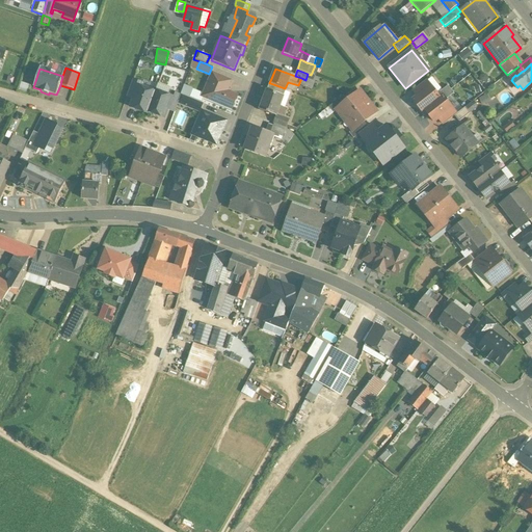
[(230,81),(212,74),(203,97),(232,108),(237,96),(225,91),(230,81)]
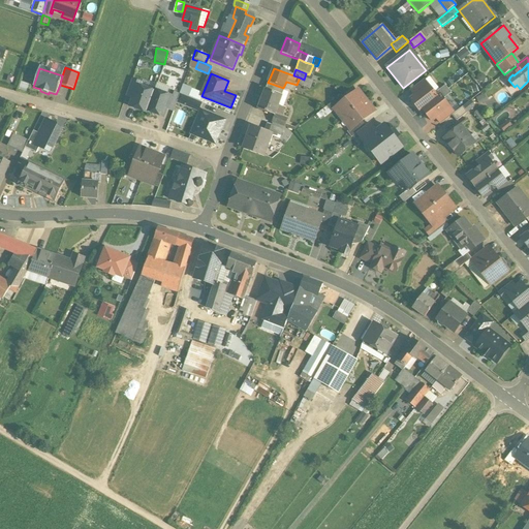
[(304,80),(302,86),(307,87),(309,80),(311,81),(313,75),(309,74),(306,73),(304,80)]
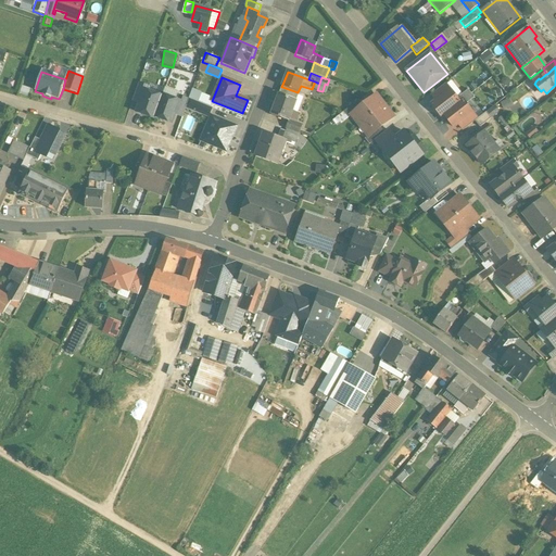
[(139,83),(133,101),(139,104),(144,90),(146,91),(147,86),(139,83)]
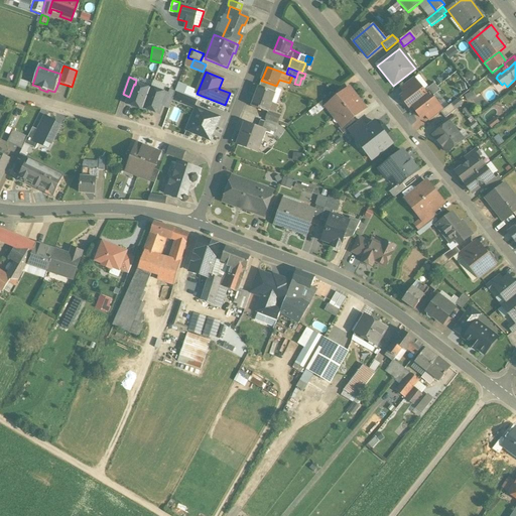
[(413,78),(400,88),(404,94),(418,84),(413,78)]
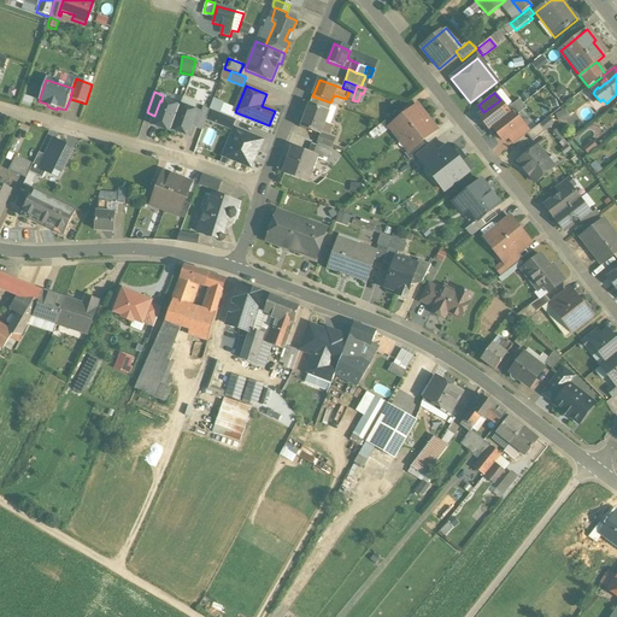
[(213,97),(211,106),(224,111),(228,101),(213,97)]
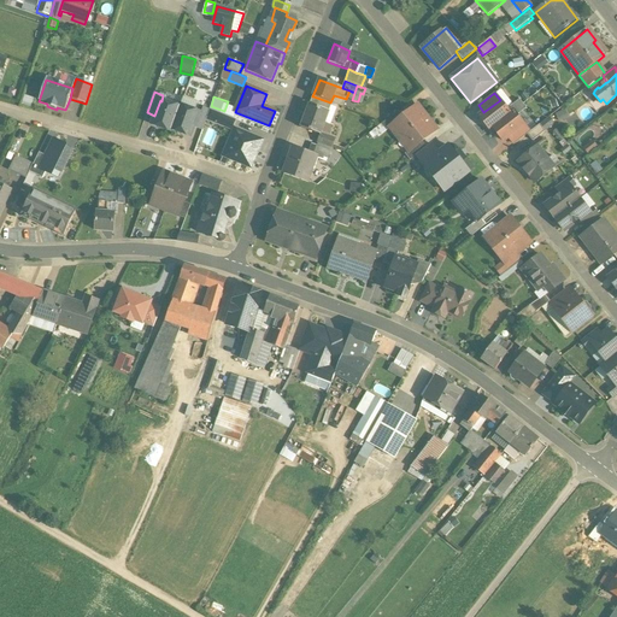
[(330,103),(313,97),(310,105),(329,112),(331,104),(330,103)]
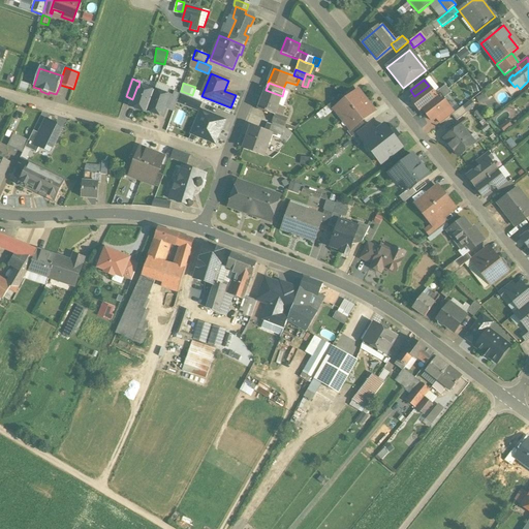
[(138,87),(137,86),(132,99),(130,106),(131,107),(131,105),(136,107),(136,109),(147,113),(147,112),(154,92),(153,92),(138,87)]
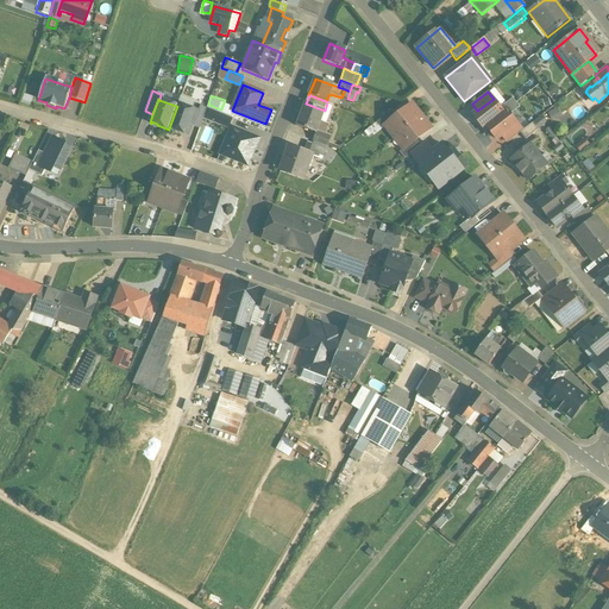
[(501,108),(494,99),(477,111),(472,114),(483,129),(485,126),(503,112),(501,108)]
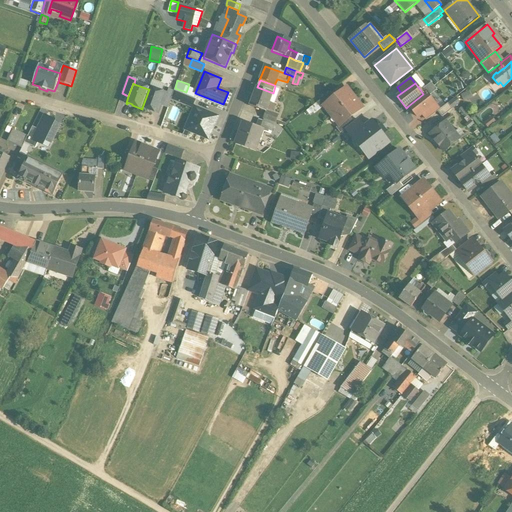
[(431,83),(421,91),(423,94),(426,93),(434,87),(431,83)]
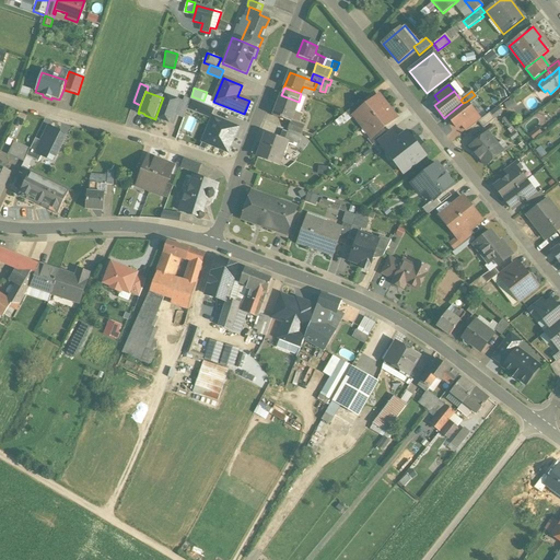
[(281,95),(272,117),(290,123),(299,102),(281,95)]
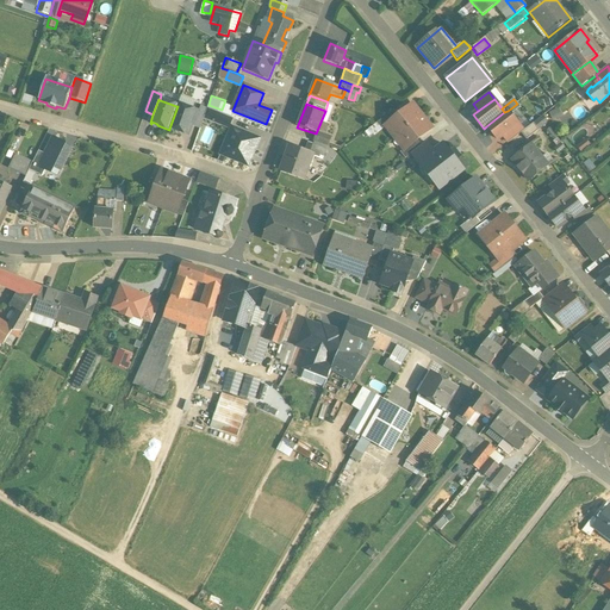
[(517,104),(508,111),(510,114),(511,114),(520,107),(517,104)]
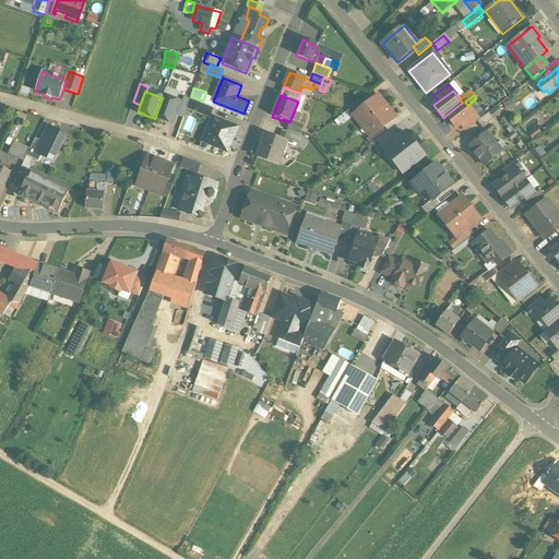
[(163,97),(155,118),(165,121),(166,120),(171,121),(170,123),(171,123),(175,116),(180,102),(179,102),(163,96),(162,97),(163,97)]
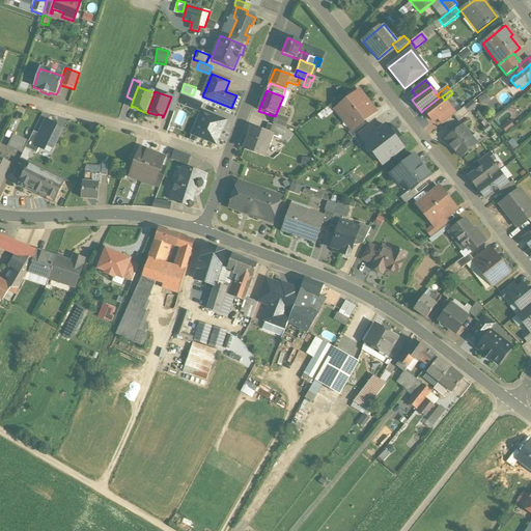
[(346,101),(339,106),(339,107),(347,117),(367,102),(359,91),(346,101)]
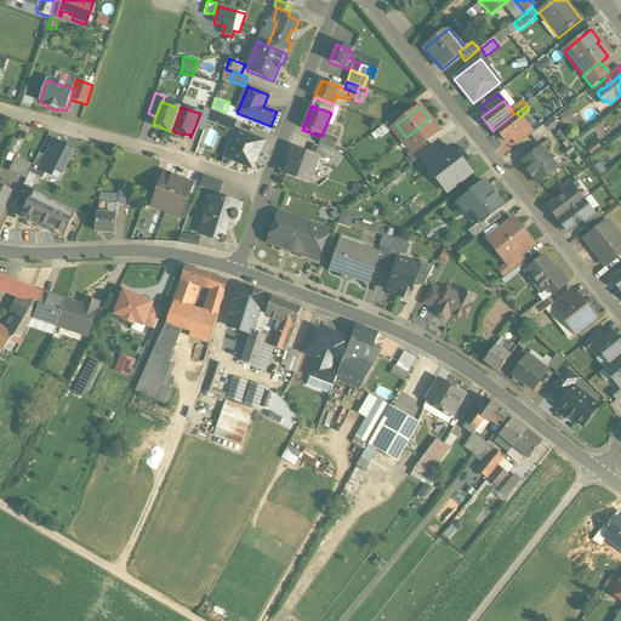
[(210,110),(201,108),(199,113),(200,113),(194,129),(203,131),(210,110)]
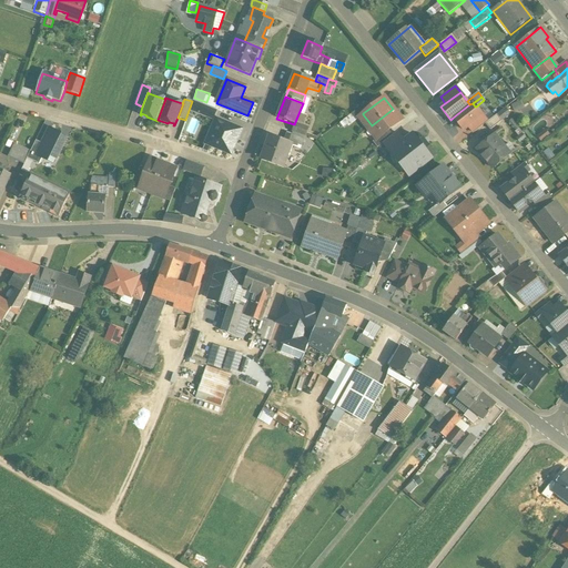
[(217,111),(194,102),(190,110),(214,120),(217,111)]
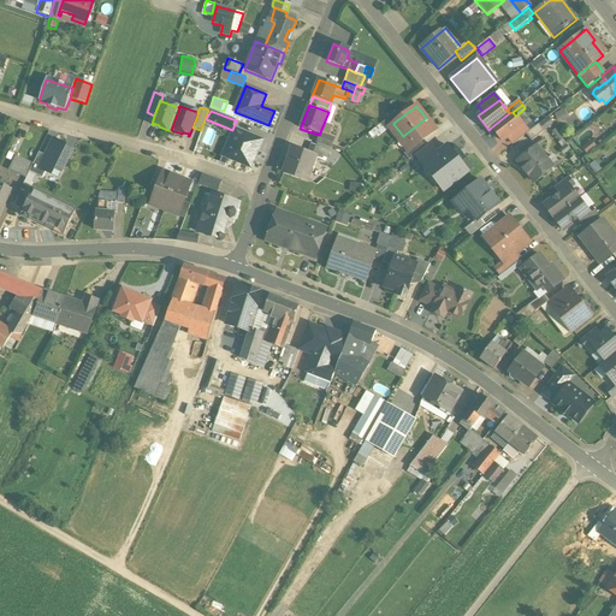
[(397,111),(380,124),(385,131),(394,124),(394,123),(402,117),(397,111)]
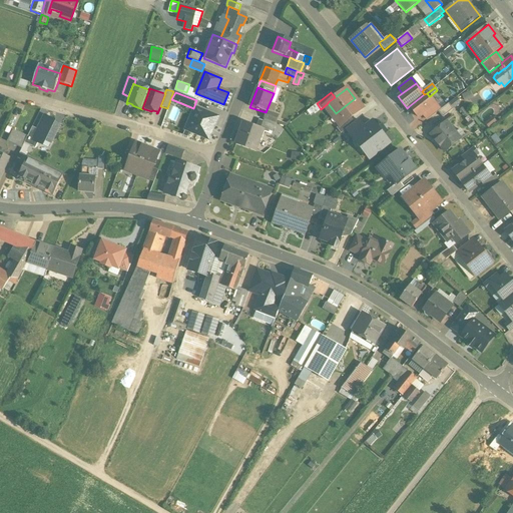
[(424,94),(409,106),(418,118),(423,114),(424,114),(423,113),(436,104),(430,96),(429,96),(427,93),(424,94)]
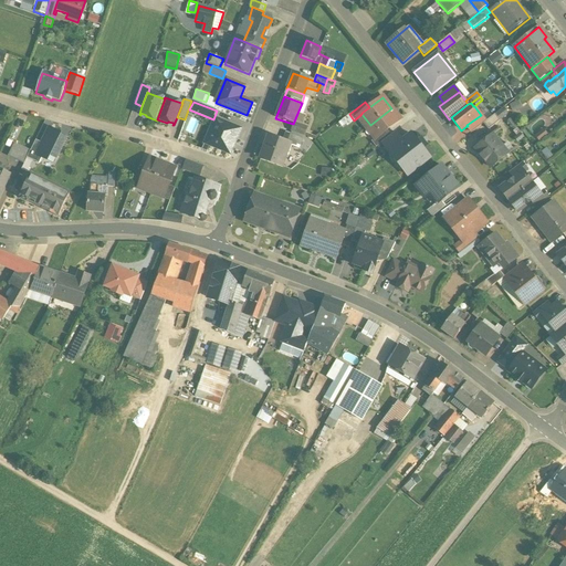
[(391,108),(370,125),(379,135),(379,136),(387,130),(400,119),(391,108)]
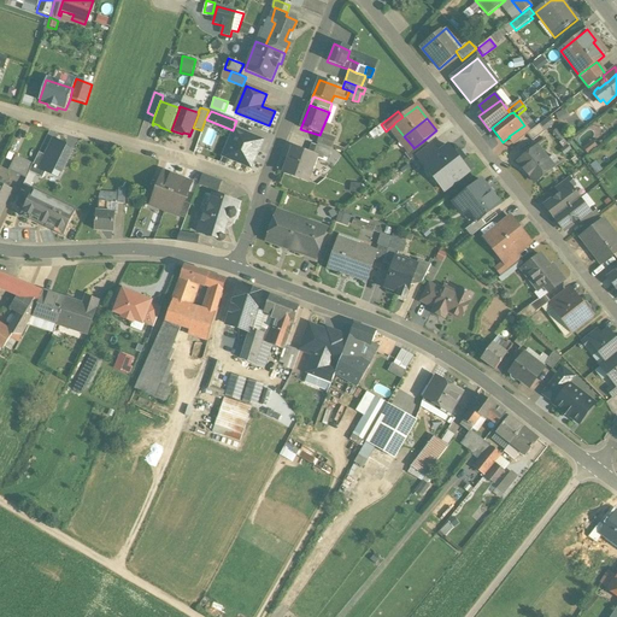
[(524,125),(509,136),(510,137),(509,137),(513,145),(529,133),(524,125)]
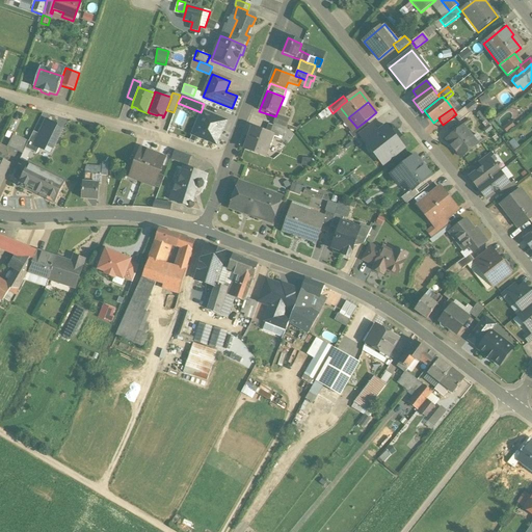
[(203,111),(192,135),(216,145),(227,121),(203,111)]
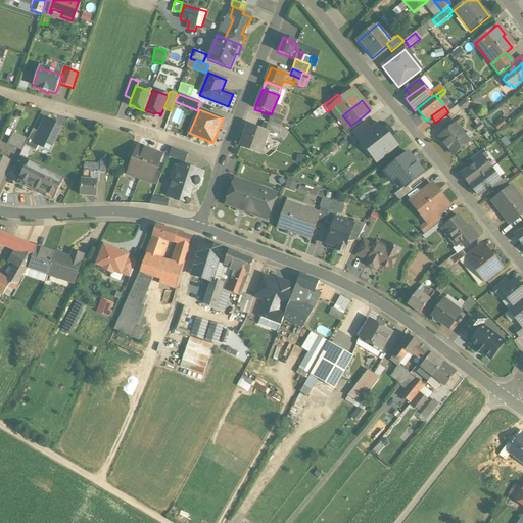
[(284,119),(271,114),(269,121),(281,126),(284,119)]
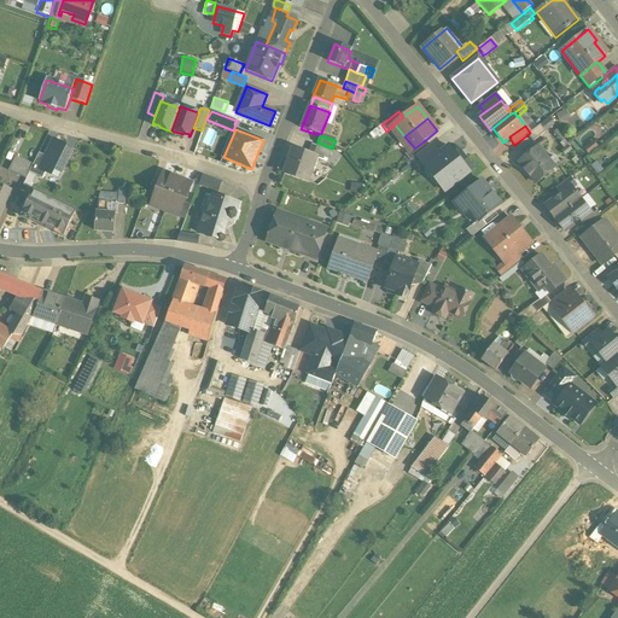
[(66,146),(53,140),(45,157),(39,169),(46,173),(52,175),(54,169),(62,173),(73,151),(65,147),(66,146)]
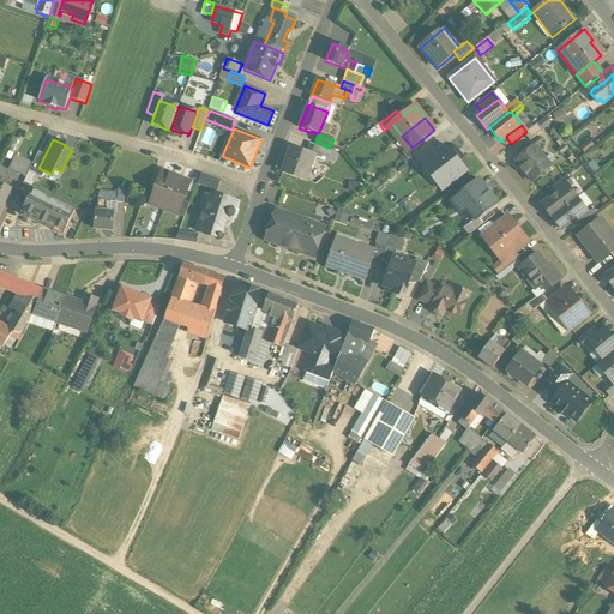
[(420,142),(411,148),(411,146),(403,154),(408,160),(414,155),(425,146),(420,142)]
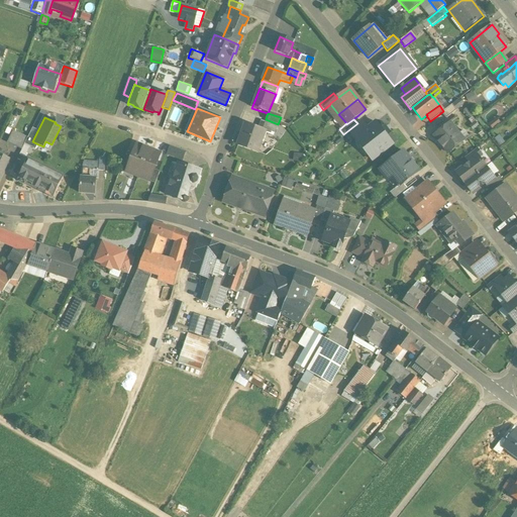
[(276,127),(261,121),(257,129),(265,132),(264,132),(273,136),(276,127)]
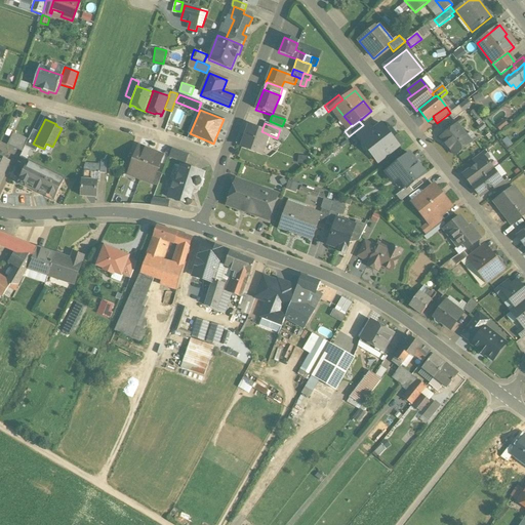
[(363,125),(354,132),(359,139),(371,129),(366,123),(363,125)]
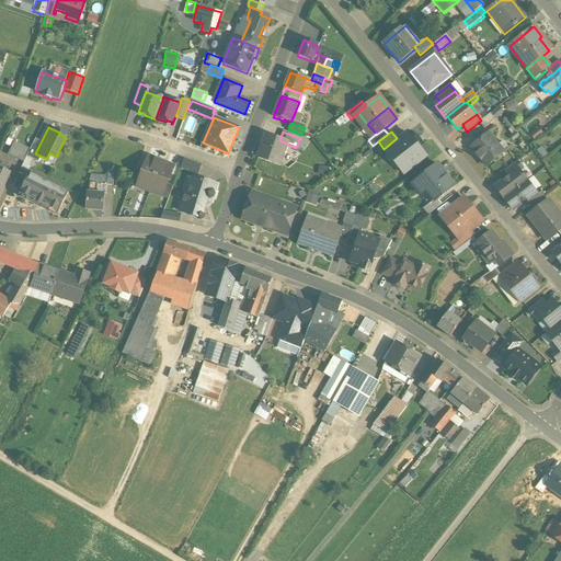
[(419,147),(408,133),(385,150),(403,174),(430,153),(422,145),(419,147)]
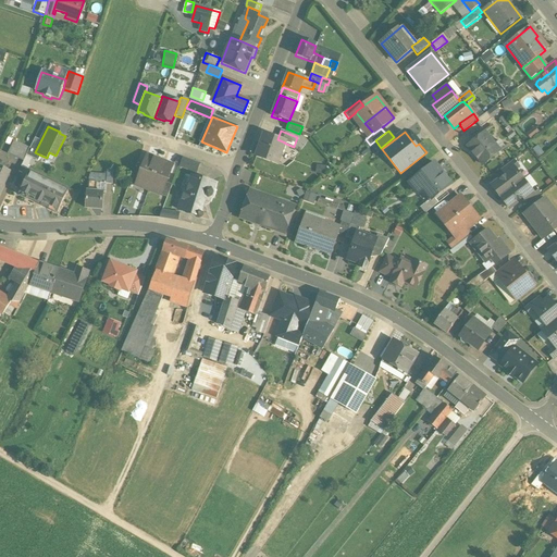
[(495,147),(484,133),(467,146),(482,165),(496,155),(492,149),(495,147)]
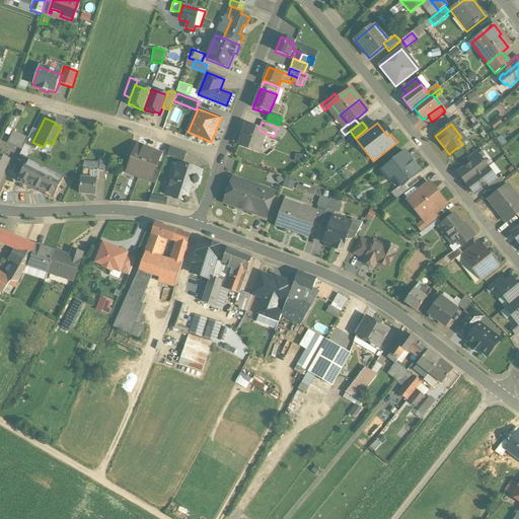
[(258,130),(246,126),(239,145),(258,152),(265,133),(266,133),(258,130)]
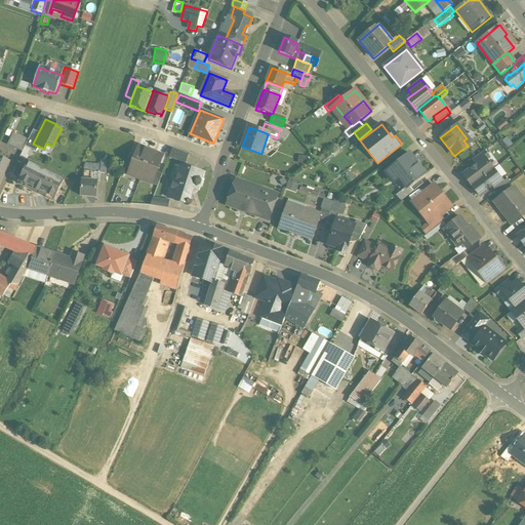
[(33,130),(28,140),(25,147),(30,150),(36,153),(39,147),(33,144),(38,133),(33,130)]
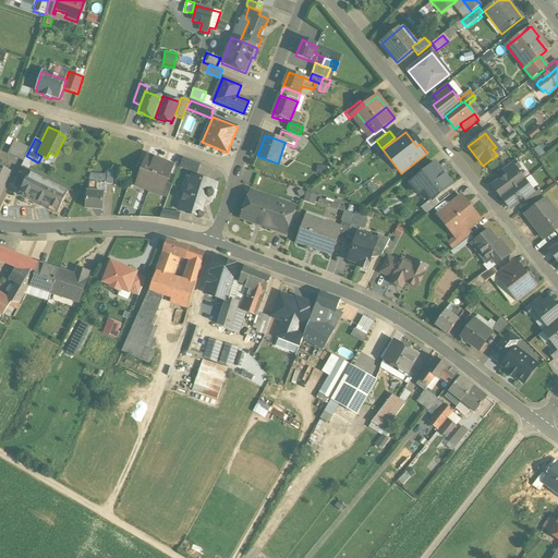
[(29,149),(14,142),(8,155),(23,162),(26,156),(29,149)]
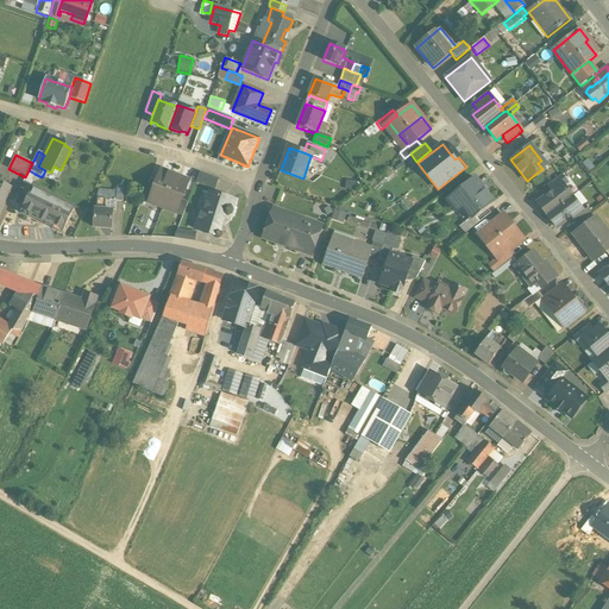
[(25,177),(23,183),(29,186),(35,174),(29,170),(25,177)]
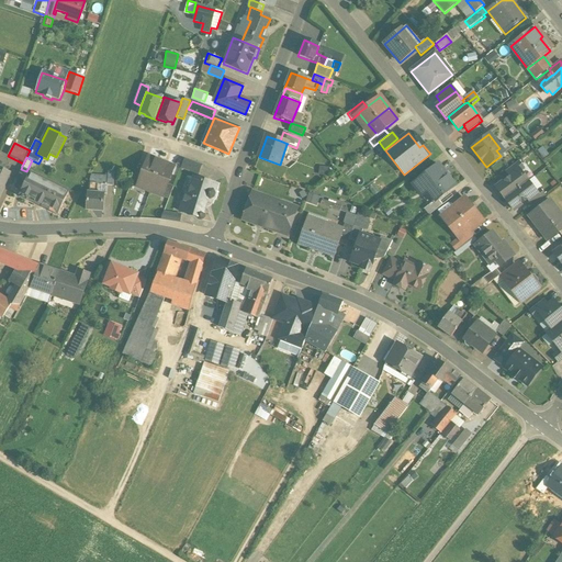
[(142,173),(139,181),(141,182),(153,187),(161,163),(148,157),(142,173)]
